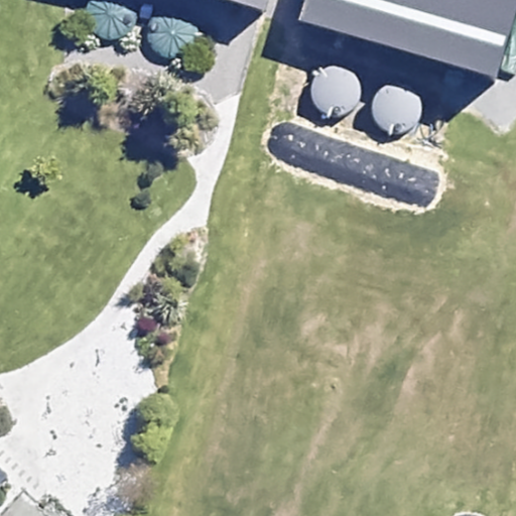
[(91,0),(88,7),(87,15),(89,23),(93,30),(99,35),(106,38),(114,39),(122,37),(129,33),(134,27),(137,19),(138,11),(135,3),(132,0),(91,0)]
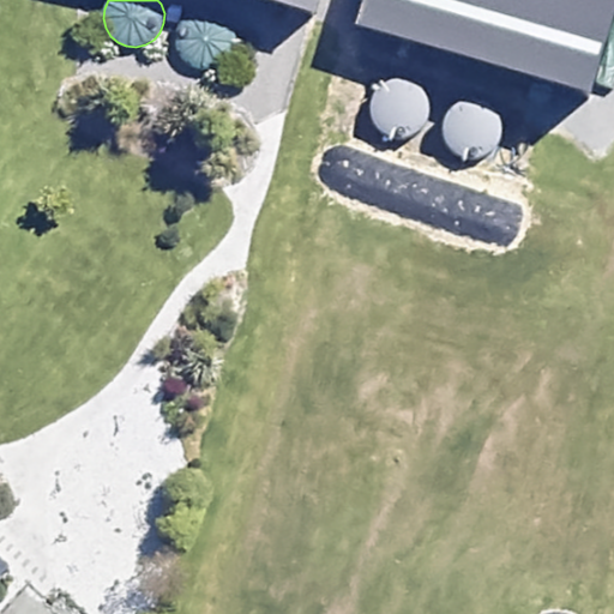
[(275,0),(315,13),(319,0),(275,0)]
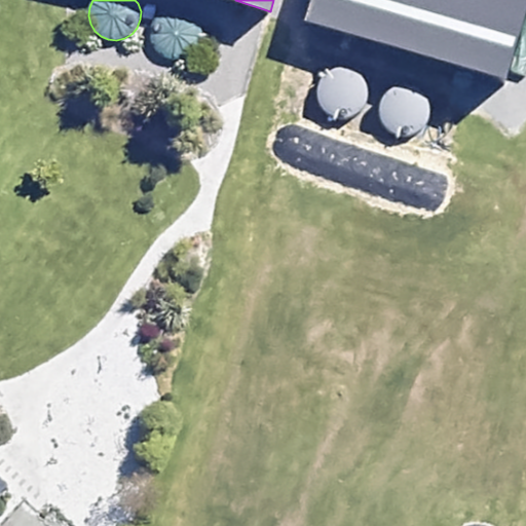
[(525,0),(309,0),(303,20),(506,79),(525,10),(525,0)]
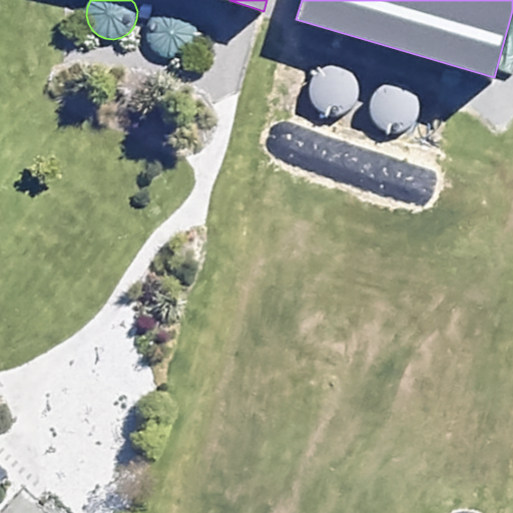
[(165,10),(157,14),(151,20),(148,27),(147,35),(148,43),(152,50),(158,55),(165,59),(173,59),(181,58),(188,53),(193,47),(197,39),(197,31),(194,23),(189,16),(182,11),(173,9),(165,10)]
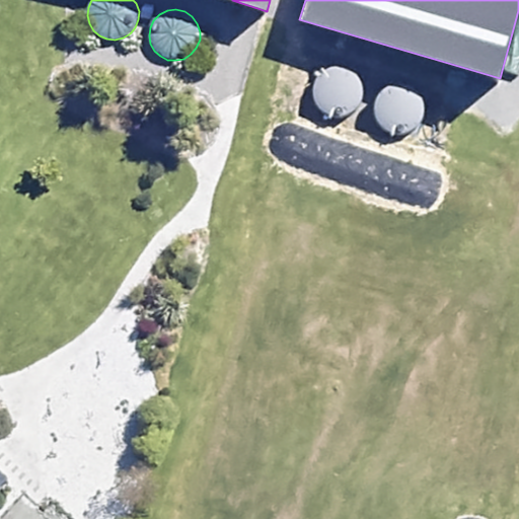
[(331,66),(323,70),(317,76),(314,83),(313,91),(314,99),(318,106),(324,112),(331,116),(340,116),(348,115),(355,110),(360,103),(364,95),(364,87),(361,79),(356,72),(349,67),(341,65),(331,66)]
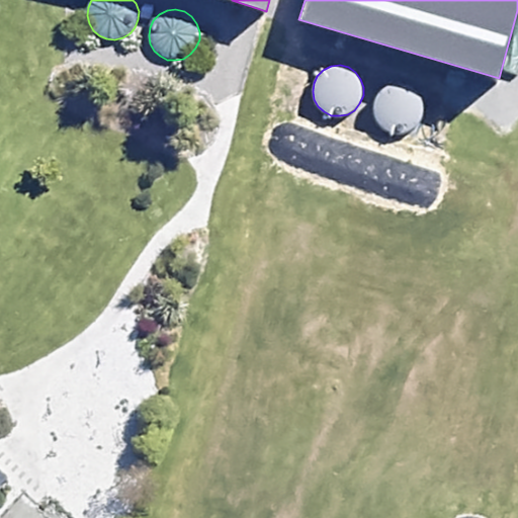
[(393,85),(384,88),(378,94),(374,102),(373,110),(375,117),(379,124),(385,131),(393,134),(401,135),(409,133),(416,128),(421,122),(424,114),(425,105),(422,97),(417,91),(410,86),(401,84),(393,85)]
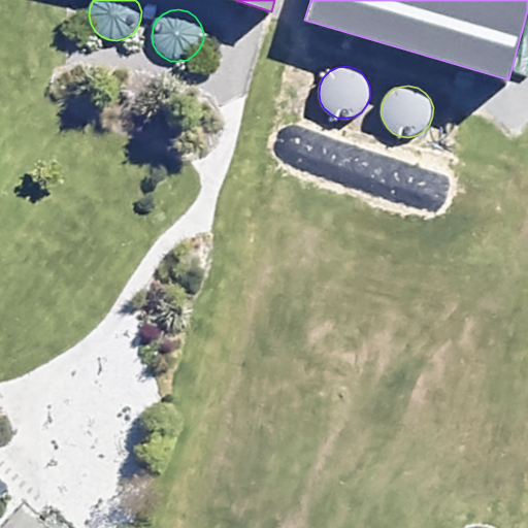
[(0,479),(0,497),(9,488),(0,479)]
